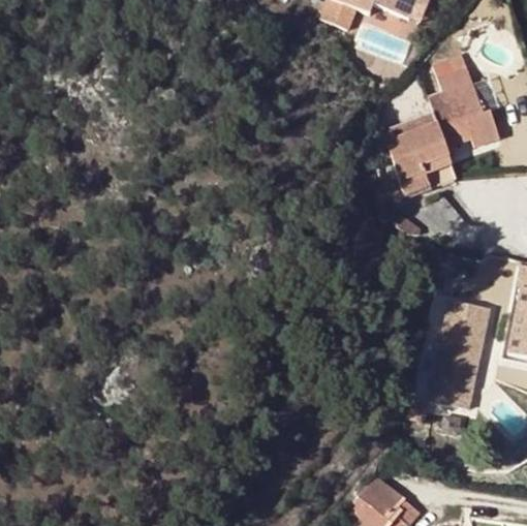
[(350,31),(359,11),(331,0),(328,0),(319,20),(350,31)]
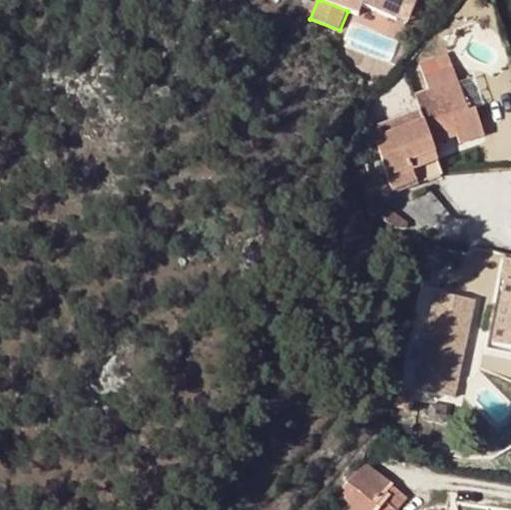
[(400,21),(407,0),(321,0),(348,11),(359,15),(363,6),(400,21)]
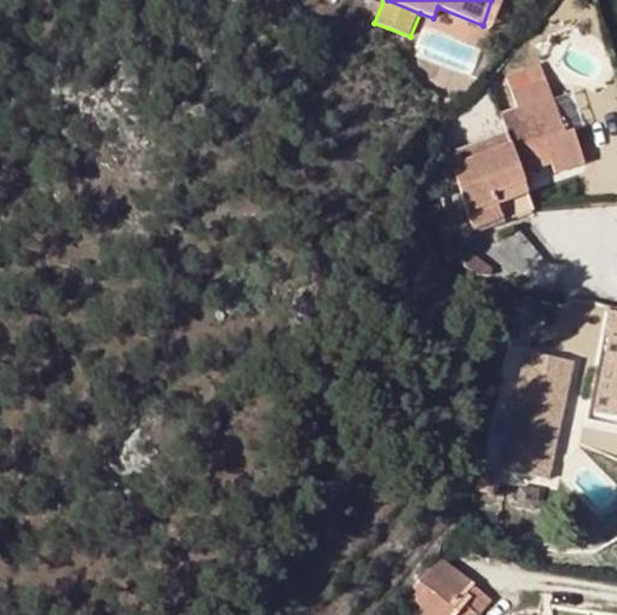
[(491,0),(483,25),(492,29),(503,0),(491,0)]
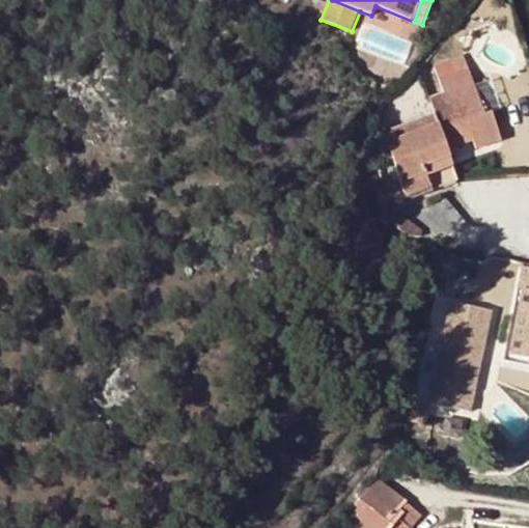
[(502,140),(492,112),(485,115),(464,52),(435,62),(445,91),(429,96),(436,112),(447,144),(472,135),(476,149),(502,140)]
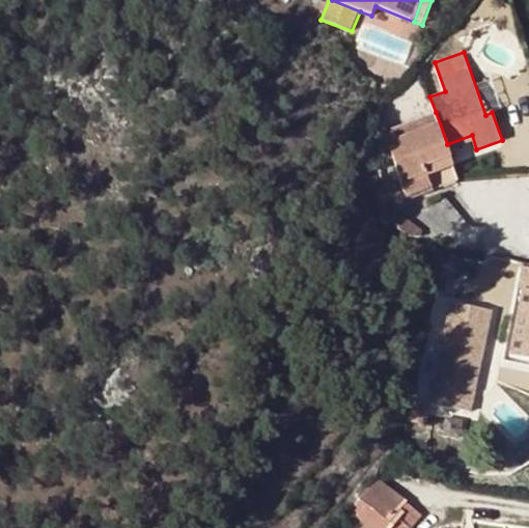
[(449,149),(447,144),(436,112),(394,126),(395,131),(387,134),(409,197),(433,189),(458,179),(449,149)]
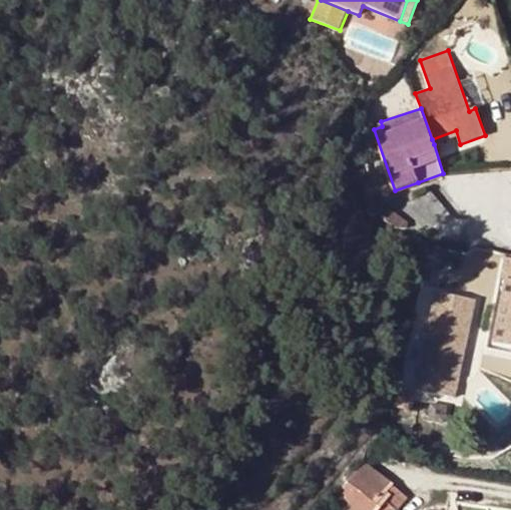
[(456,130),(432,139),(434,144),(457,135),(456,130)]
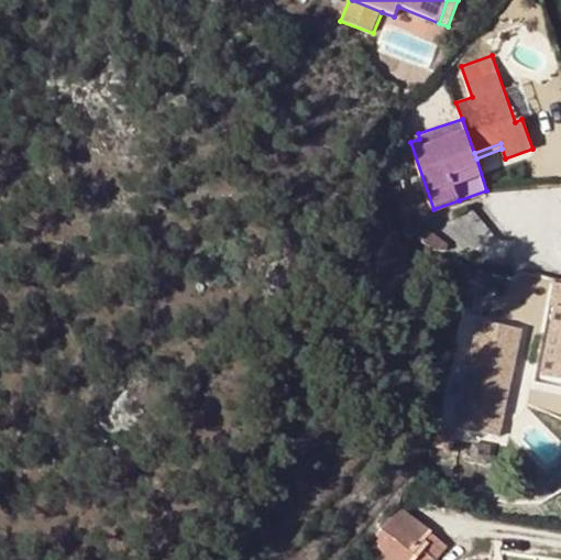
[(447,242),(420,221),(413,232),(437,250),(447,249),(447,242)]
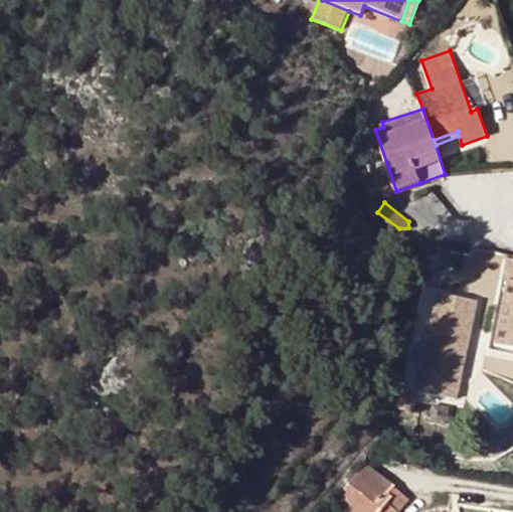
[(438,294),(417,390),(458,397),(465,361),(460,360),(464,340),(470,341),(477,302),(438,294)]
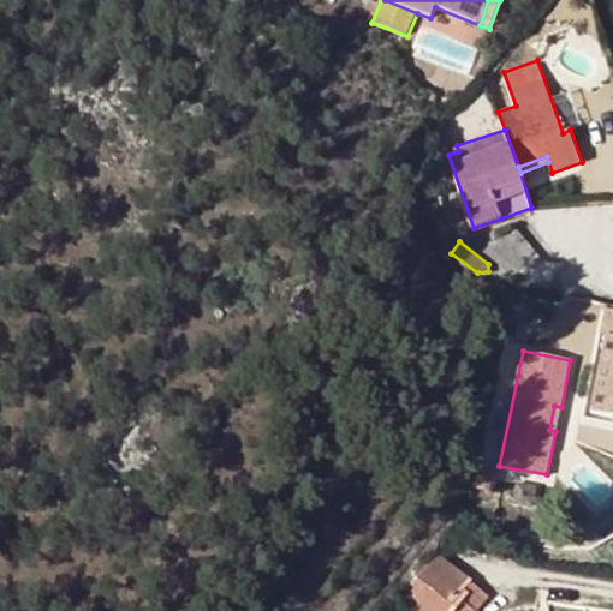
[(612,357),(596,353),(589,384),(612,391),(612,357)]
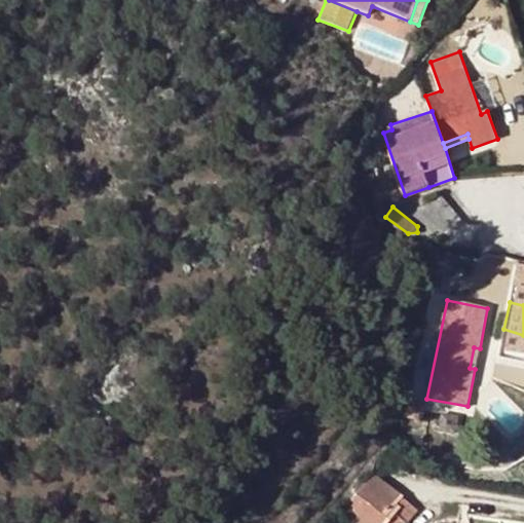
[(474,347),(470,368),(475,369),(480,348),(474,347)]
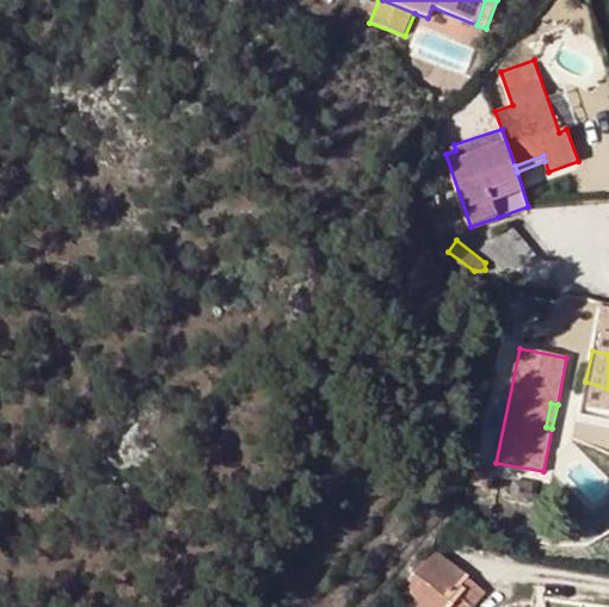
[(491,485),(494,469),(475,465),(472,482),(491,485)]
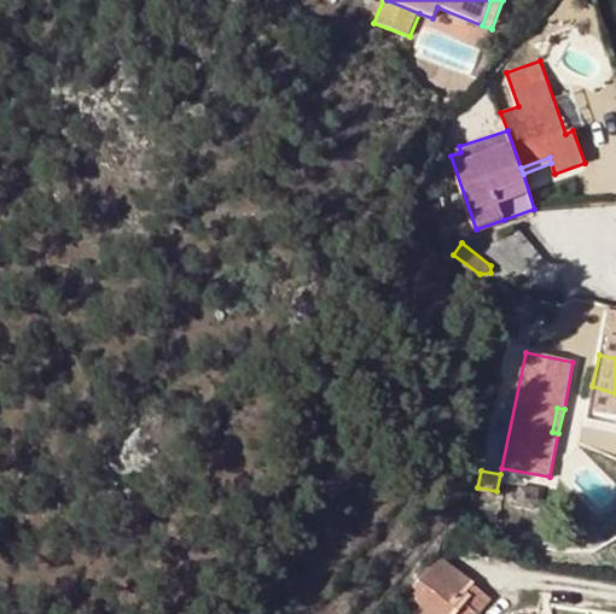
[(477,613),(481,612),(492,598),(474,583),(475,582),(440,553),(416,584),(419,588),(405,604),(416,613),(477,613)]
